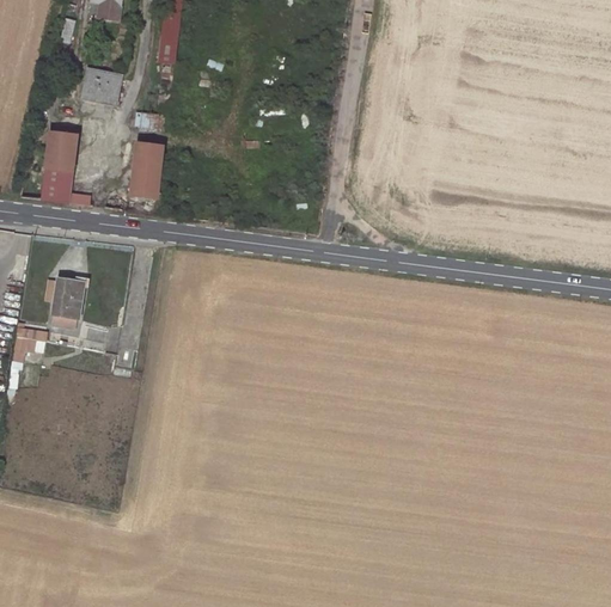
[(101,11),(102,0),(91,0),(89,10),(101,11)]
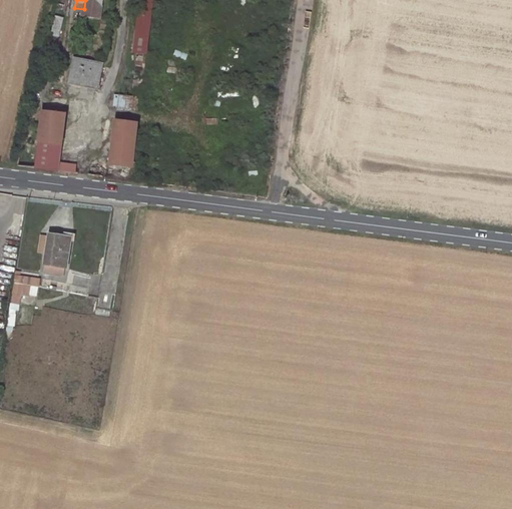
[(145,51),(151,0),(138,0),(133,49),(145,51)]
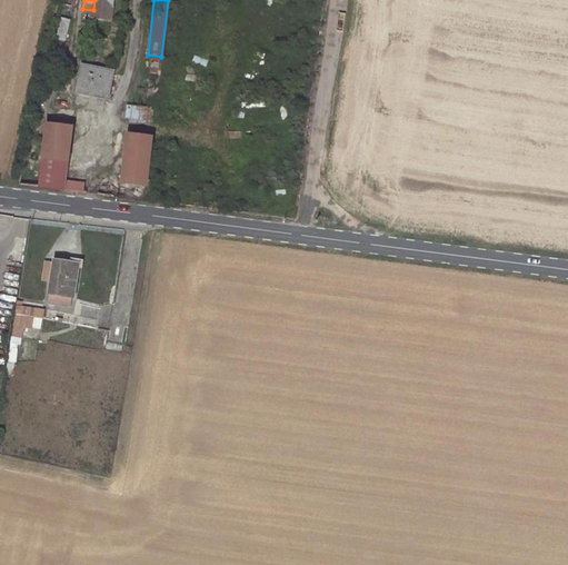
[(65,37),(69,15),(59,12),(55,35),(65,37)]
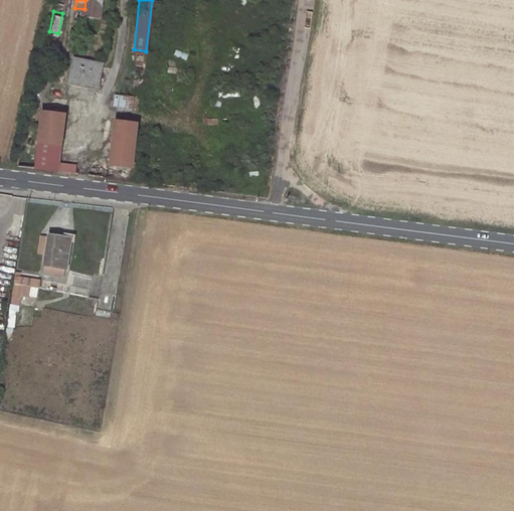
[(175,46),(173,52),(186,56),(188,50),(175,46)]
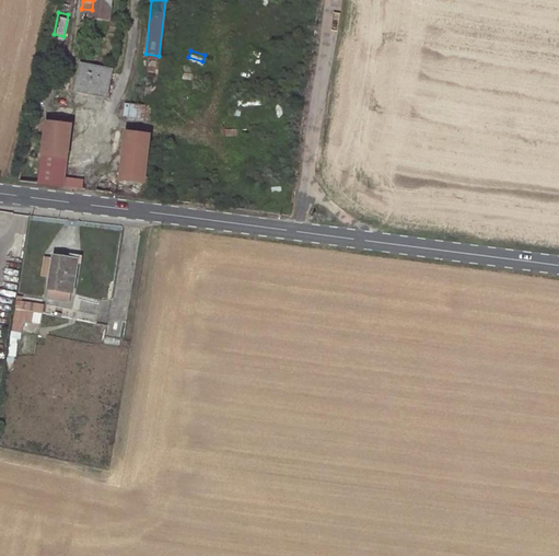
[(111,68),(80,61),(76,88),(89,91),(90,85),(107,90),(111,68)]
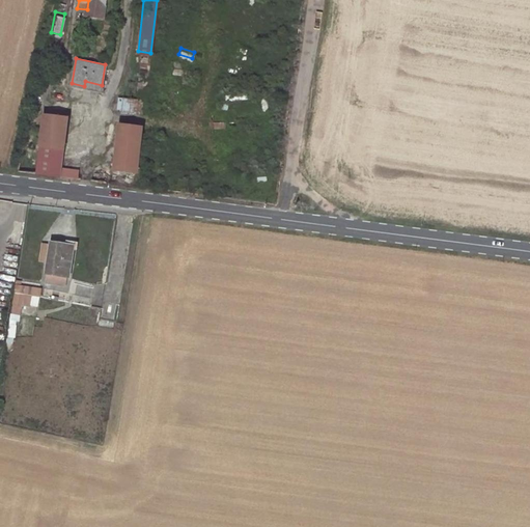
[(70,96),(33,91),(29,111),(67,117),(70,96)]
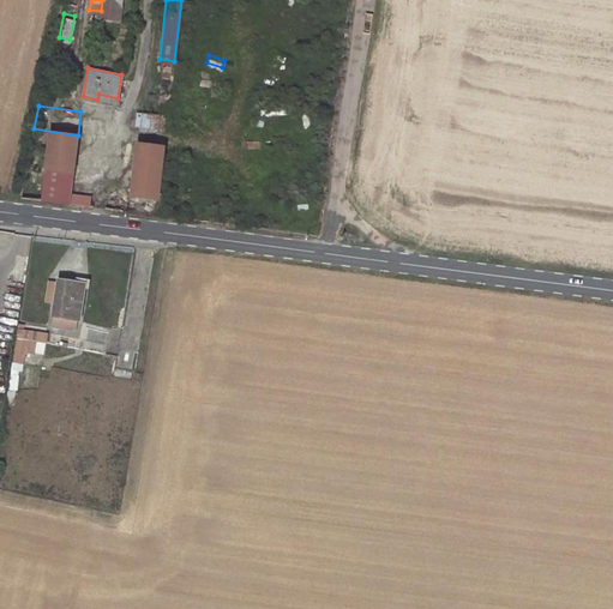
[(167,127),(168,116),(140,114),(140,124),(167,127)]
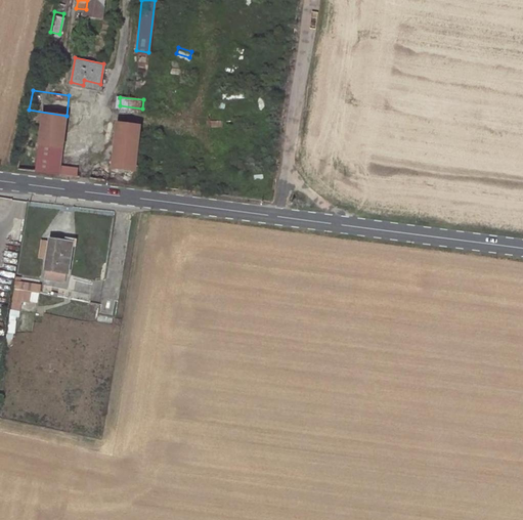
[(29,110),(15,166),(59,172),(67,116),(29,110)]
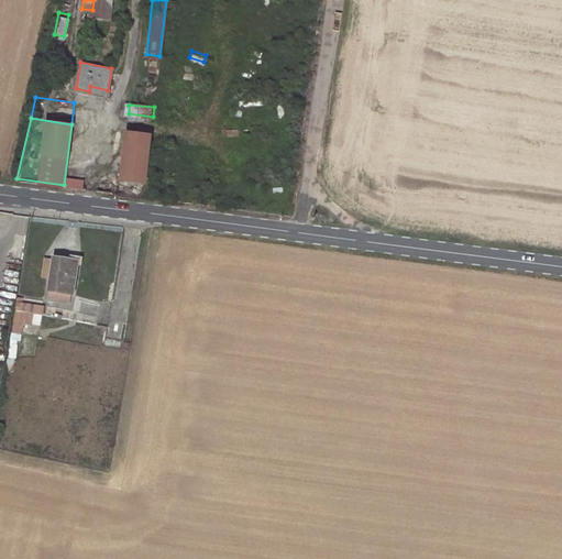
[(127,131),(120,192),(144,195),(151,133),(127,131)]
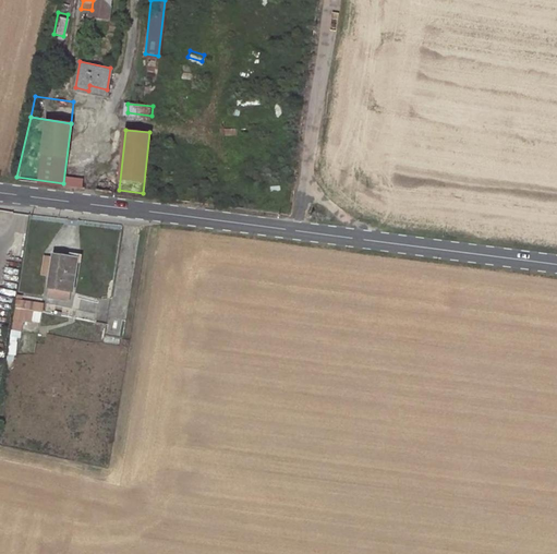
[(81,259),(58,255),(52,298),(73,301),(81,259)]
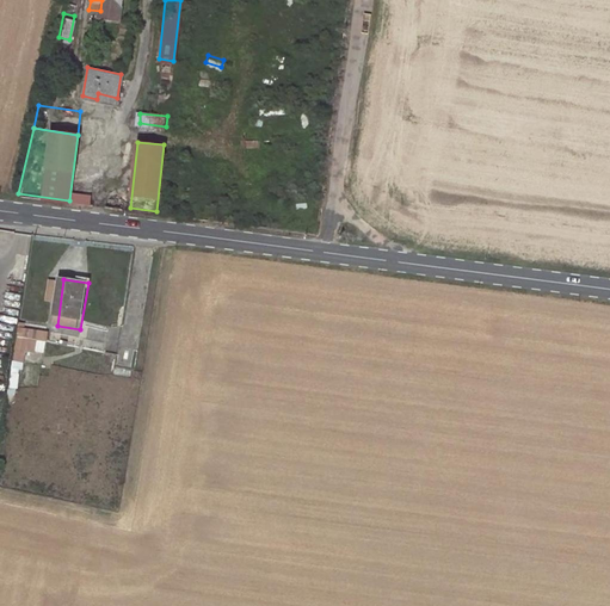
[(82,322),(79,342),(102,346),(105,326),(82,322)]
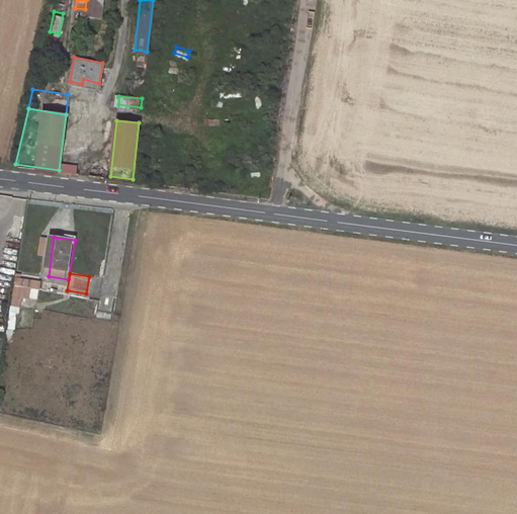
[(39,278),(15,275),(12,295),(28,297),(31,284),(37,286),(39,278)]
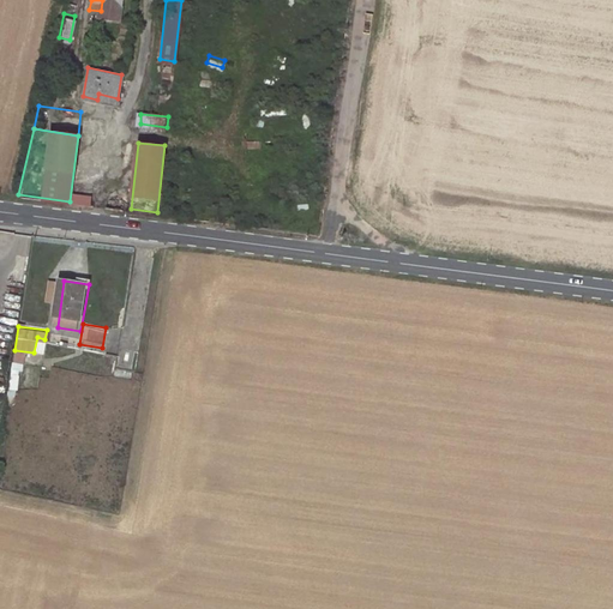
All buildings are outlined.
